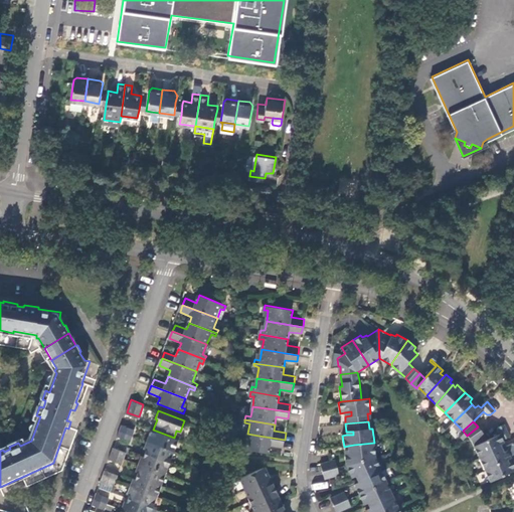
[(134,429),(122,423),(118,436),(130,440),(134,429)]
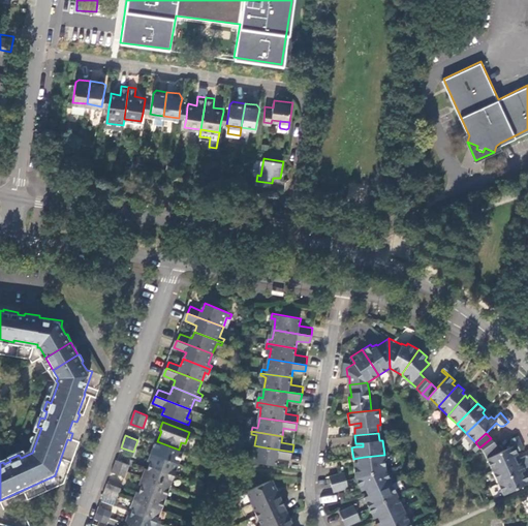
[(487,458),(493,470),(517,460),(515,456),(519,455),(517,452),(524,449),(521,440),(518,435),(513,438),(511,441),(514,445),(499,453),(487,458)]
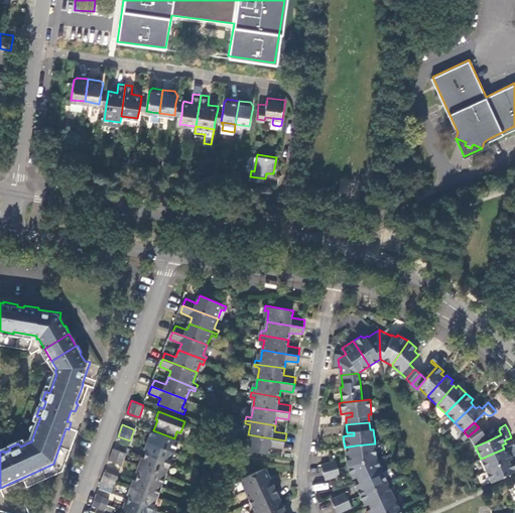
[(468,436),(471,439),(472,441),(484,434),(479,427),(468,436)]
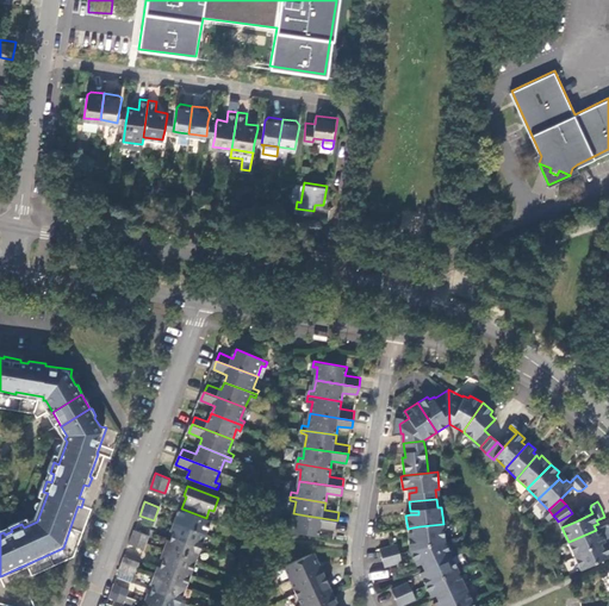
[(181,508),(178,507),(173,520),(205,533),(211,520),(206,518),(181,508)]
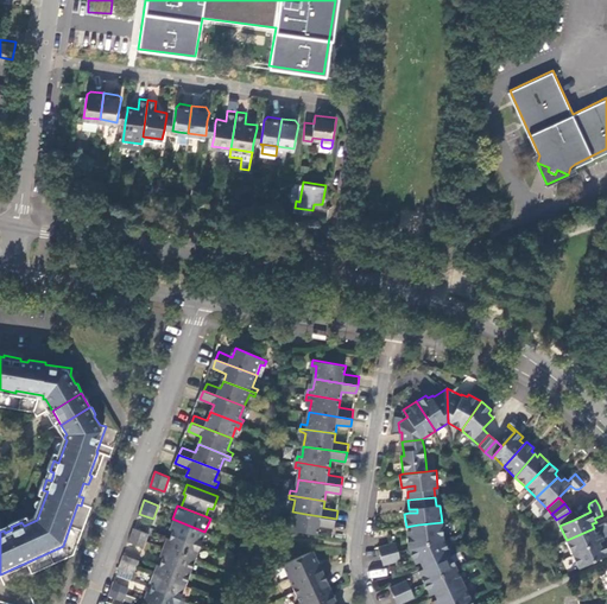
[(305,514),(292,512),(291,525),(285,523),(285,528),(303,531),(305,514)]
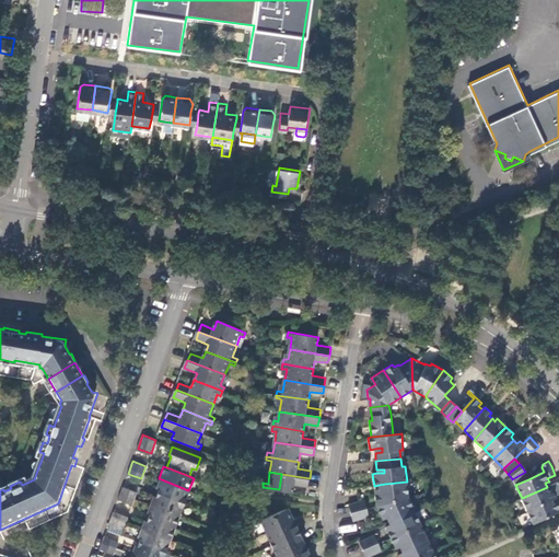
[(525,472),(512,479),(515,485),(528,479),(525,472)]
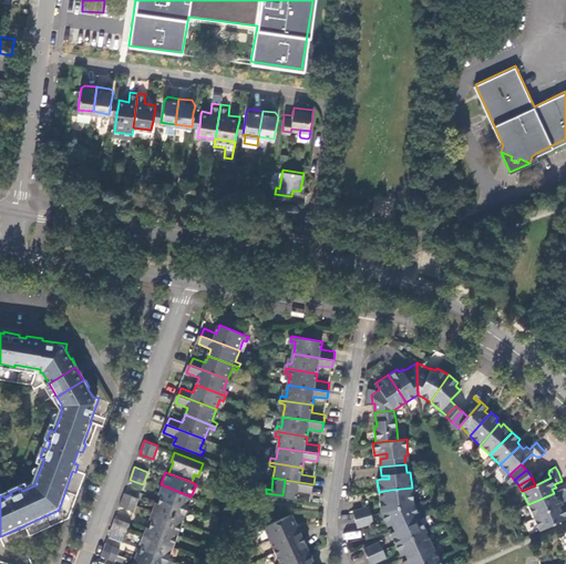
[(283,495),(297,499),(298,491),(312,493),(314,484),(285,480),(283,495)]
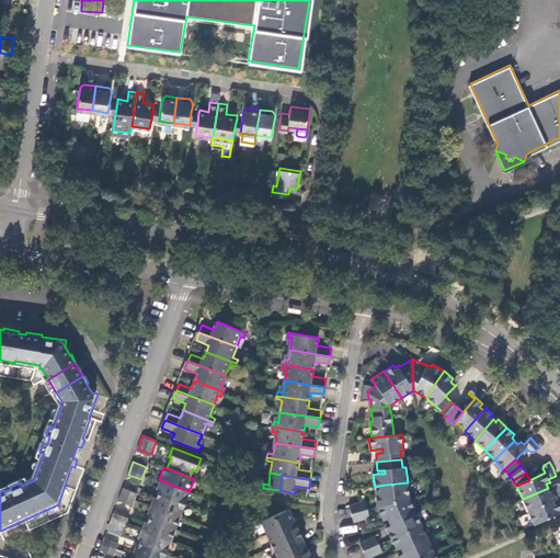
[(159,489),(158,493),(184,503),(189,491),(159,479),(156,489),(159,489)]
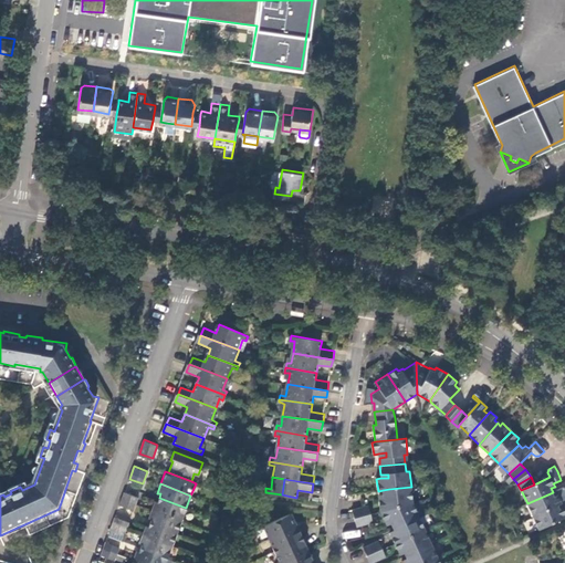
[(380,511),(412,501),(411,487),(389,489),(389,494),(383,494),(378,500),(380,511)]
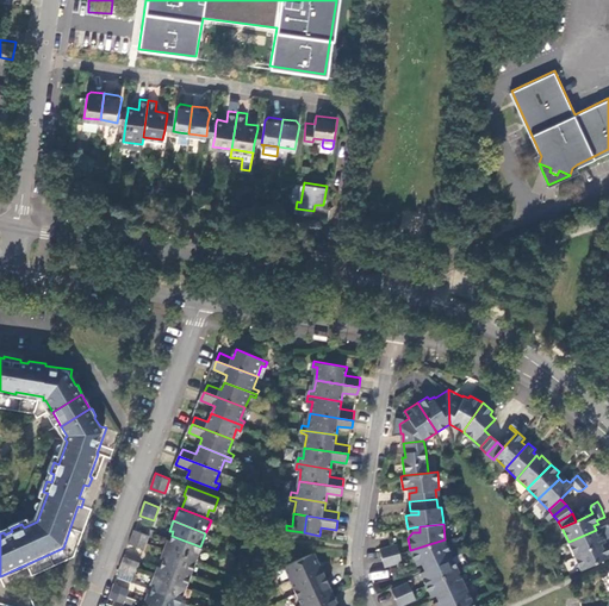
[(148,535),(135,529),(129,543),(143,549),(148,535)]
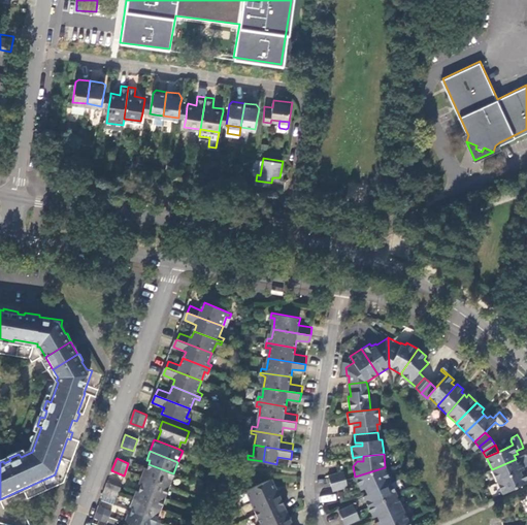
[(516,459),(492,469),(497,482),(521,471),(525,469),(521,461),(518,463),(516,459)]
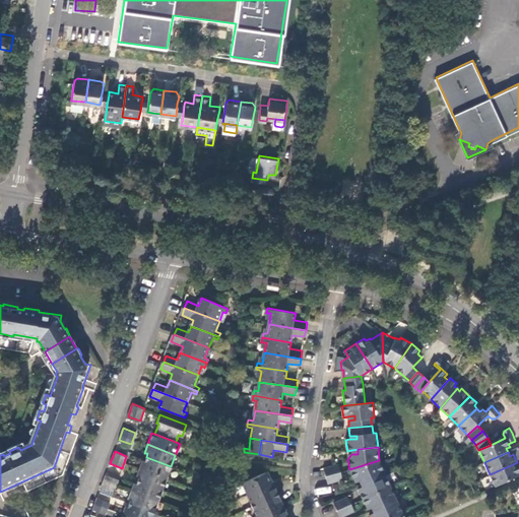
[(171,466),(146,457),(144,460),(142,459),(139,467),(167,478),(171,466)]
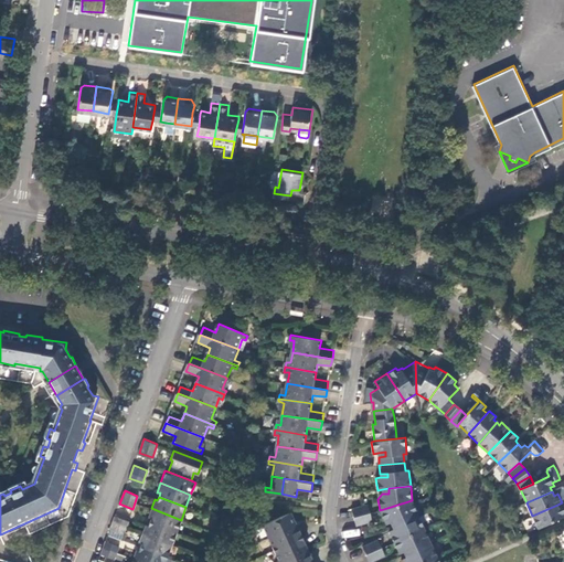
[(398,523),(418,515),(412,500),(380,510),(383,520),(391,523),(397,520),(398,523)]
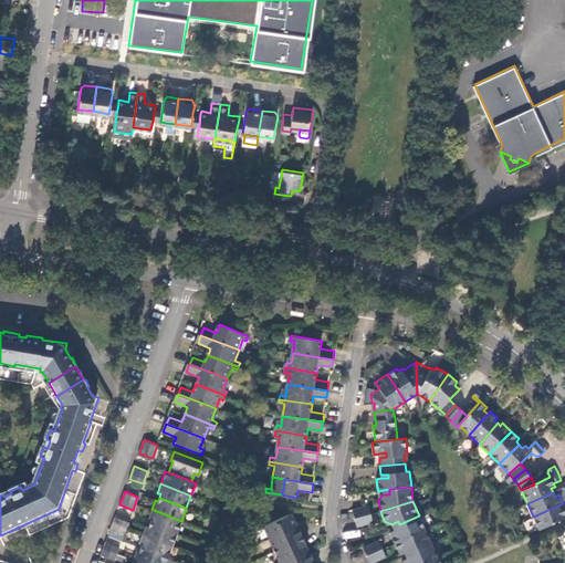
[(353,510),(355,518),(372,513),(369,506),(353,510)]
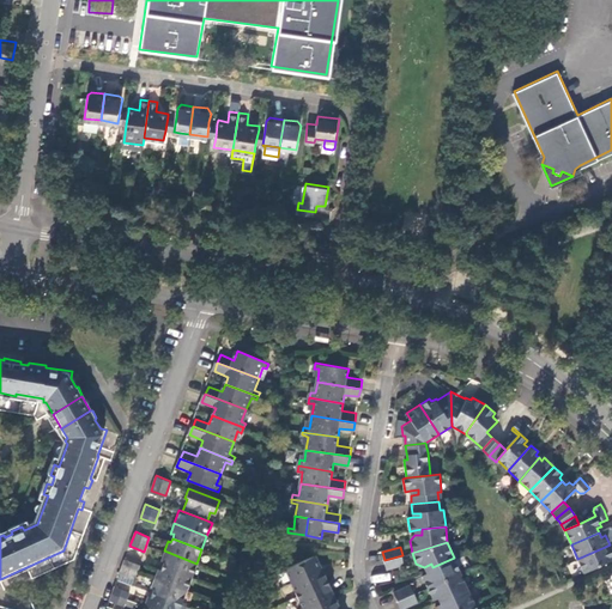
[(585,573),(611,560),(611,548),(607,550),(605,547),(577,559),(585,573)]
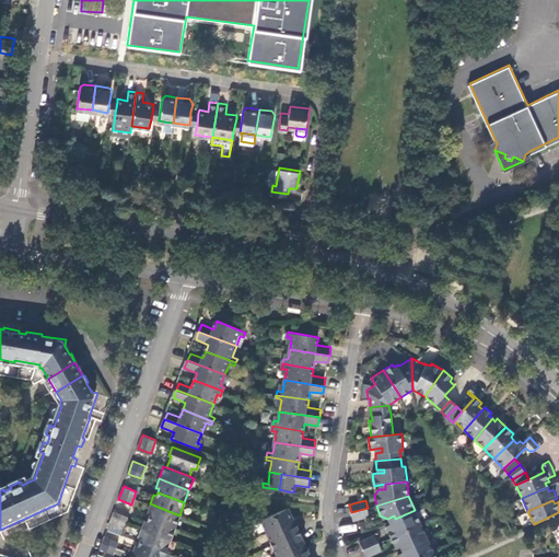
[(149,512),(148,518),(174,528),(179,515),(150,503),(147,512),(149,512)]
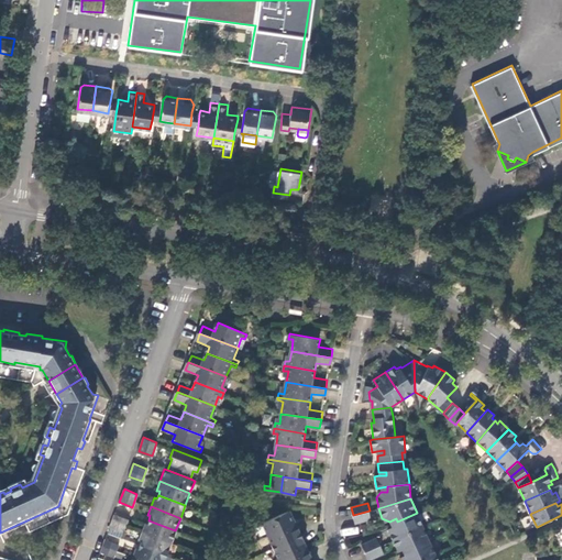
[(307,559),(311,557),(302,537),(298,539),(296,534),(301,533),(297,523),(293,525),(290,522),(296,520),(290,511),(263,523),(278,559),(307,559)]
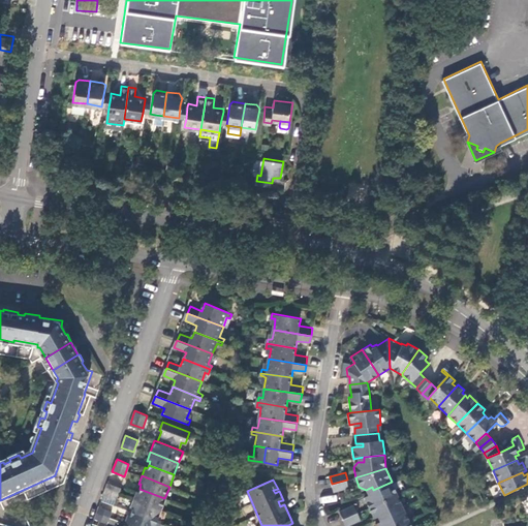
[(347,480),(332,484),(334,492),(349,488),(347,480)]
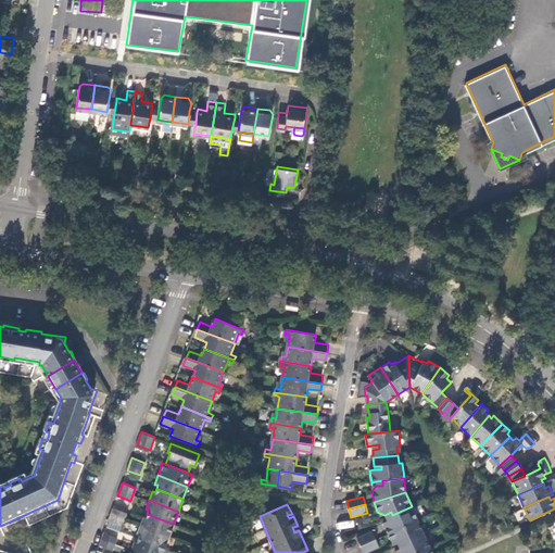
[(388,535),(418,520),(412,506),(392,515),(394,518),(387,522),(383,524),(388,535)]
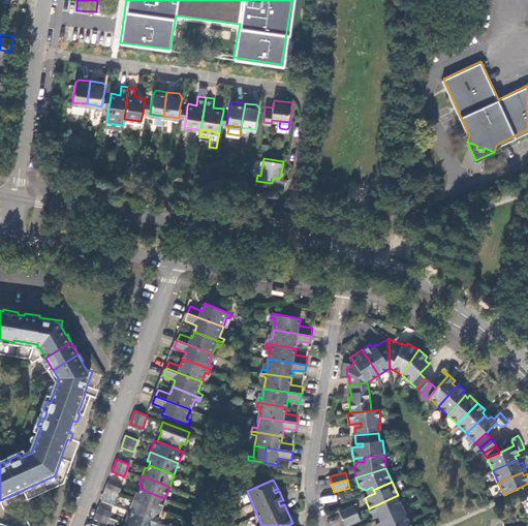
[(107,483),(103,495),(116,499),(120,488),(107,483)]
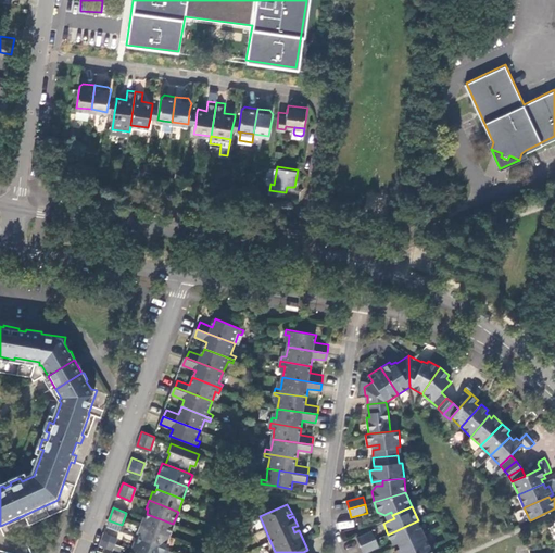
[(173,524),(147,514),(146,517),(142,516),(139,525),(168,536),(173,524)]
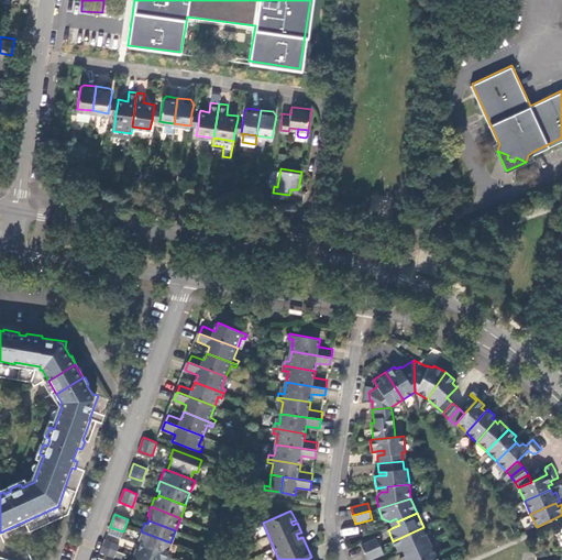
[(410,549),(430,540),(423,527),(393,541),(398,552),(403,550),(409,547),(410,549)]
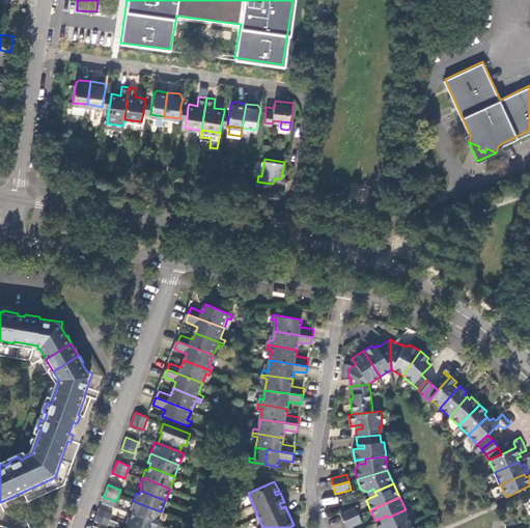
[(133,510),(131,513),(157,523),(161,511),(133,501),(131,509),(133,510)]
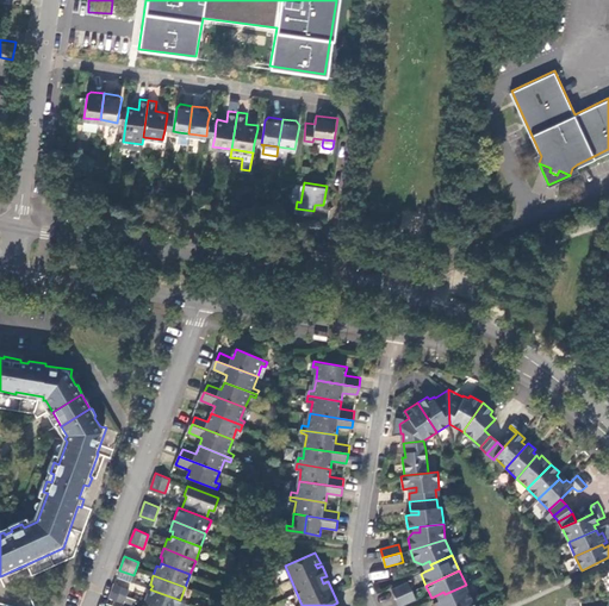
[(392,589),(396,599),(412,592),(409,582),(392,589)]
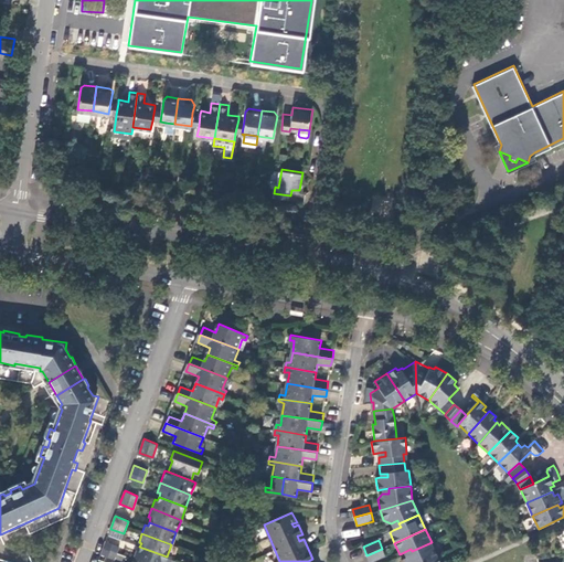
[(106,541),(100,553),(114,559),(119,545),(106,541)]
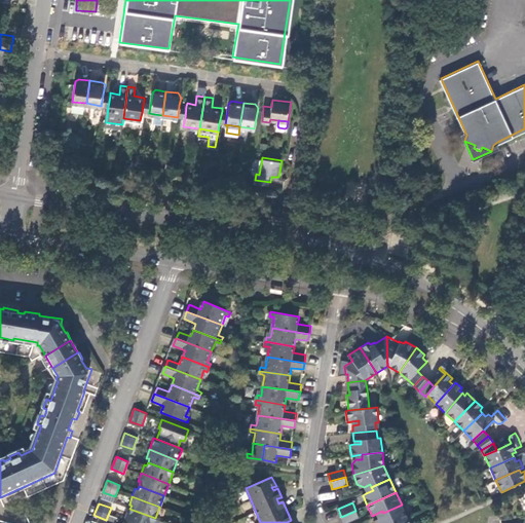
[(375,522),(396,522),(407,518),(402,505),(383,513),(384,517),(378,519),(374,521),(375,522)]
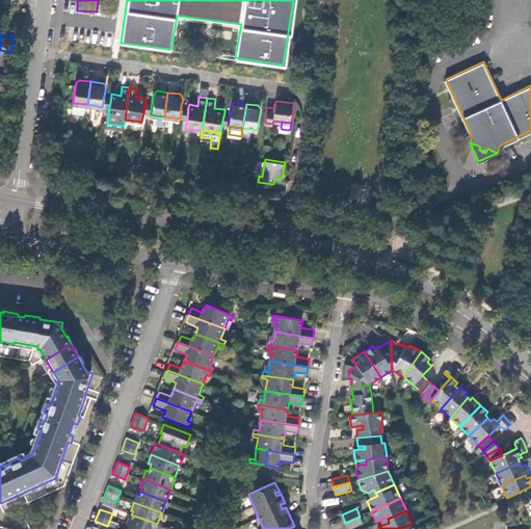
[(155,528),(157,524),(131,514),(130,519),(128,518),(125,525),(134,528),(155,528)]
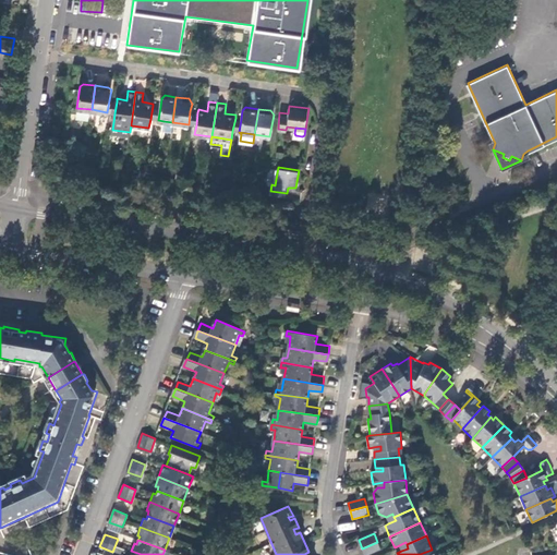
[(377,542),(362,549),(364,554),(368,554),(380,550),(377,542)]
